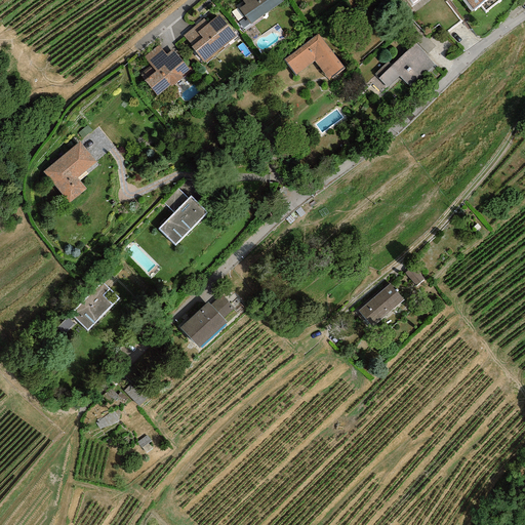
[(250,25),(283,1),(282,0),(241,0),(245,4),(239,8),(250,25)]
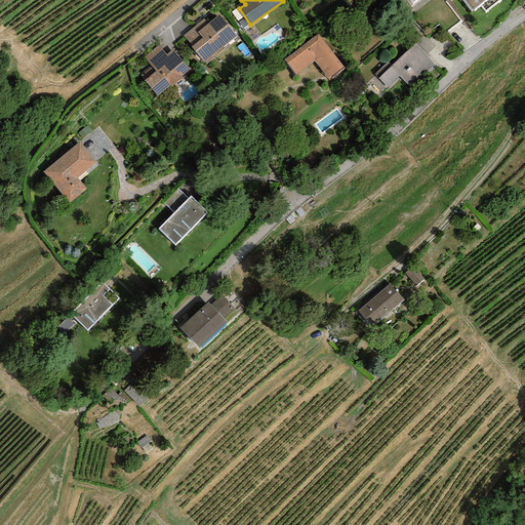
[(485,11),(499,1),(498,0),(462,0),(471,11),(480,4),(485,11)]
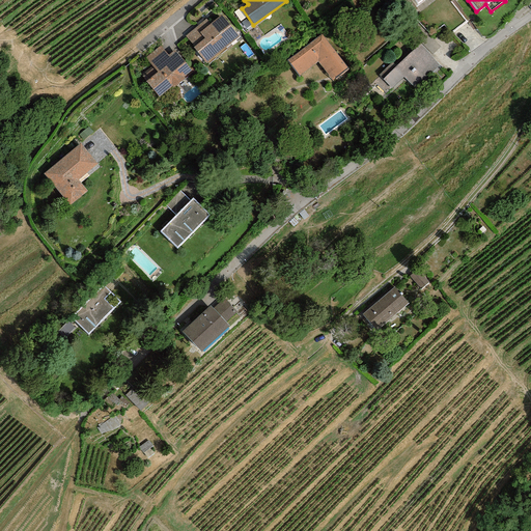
[(206,64),(239,36),(221,16),(211,24),(205,19),(185,36),(193,47),(192,48),(206,64)]
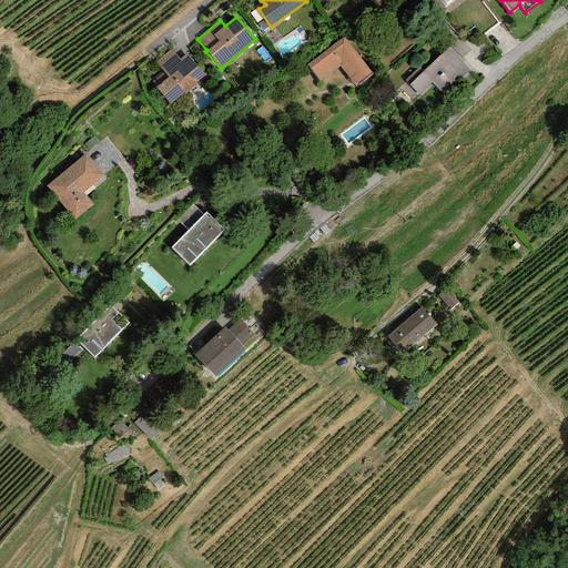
[(344,36),(307,64),(320,81),(340,66),(356,87),(373,73),(344,36)]
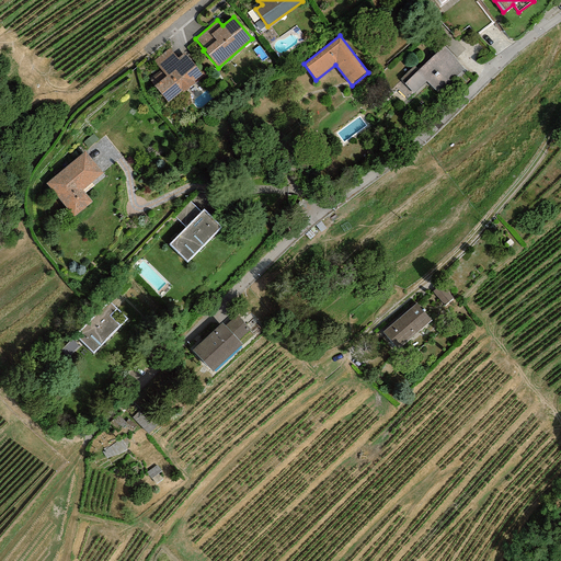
[(465,69),(443,46),(419,70),(414,66),(400,79),(414,93),(426,81),(438,94),(465,69)]
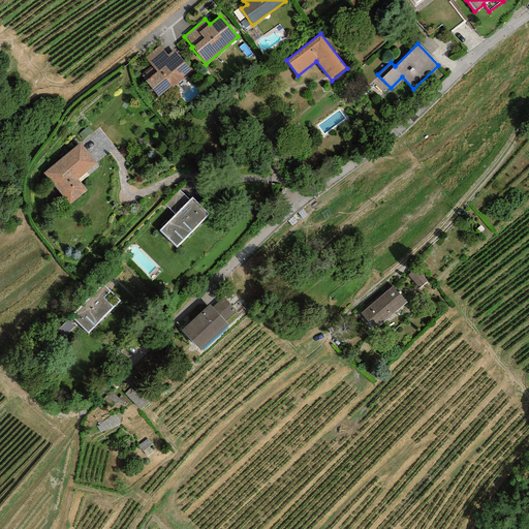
[(183,76),(190,70),(174,50),(167,55),(160,45),(144,58),(151,66),(141,75),(158,97),(170,86),(173,88),(185,79),(183,76)]
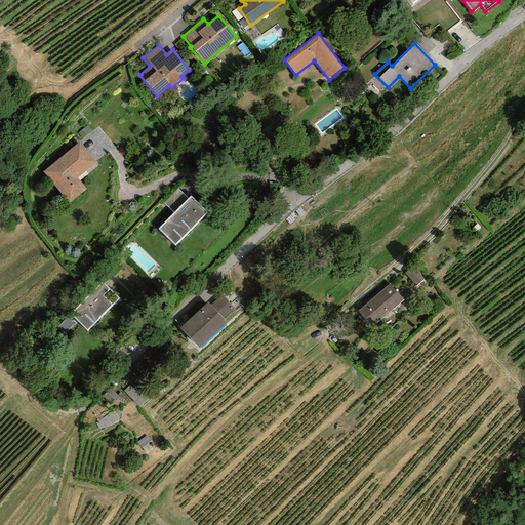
[(86,189),(77,178),(96,162),(79,142),(43,172),(70,202),(86,189)]
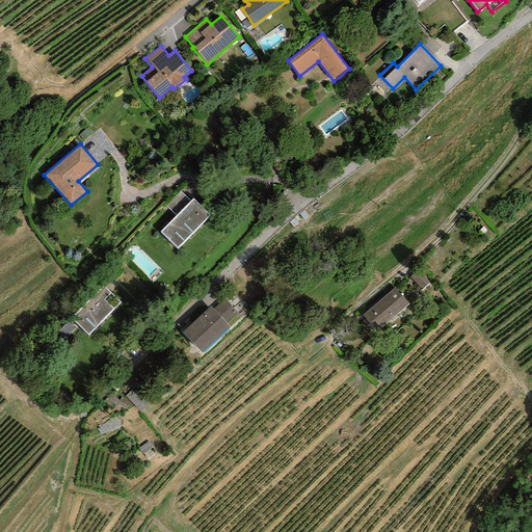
[(176,216),(190,202),(180,191),(165,206),(176,216)]
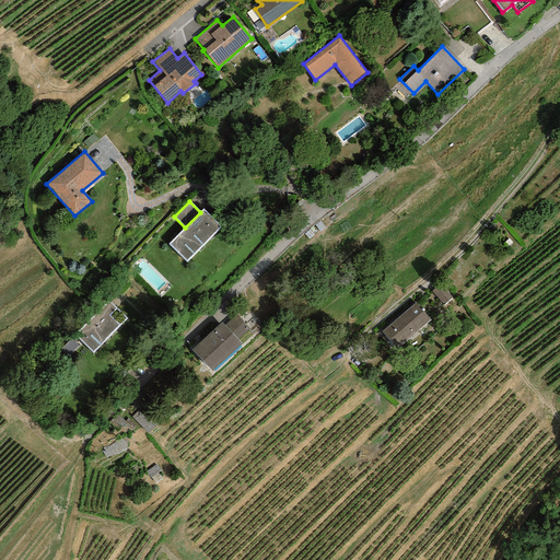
[(221,226),(203,209),(200,212),(185,228),(168,244),(186,261),(221,226)]
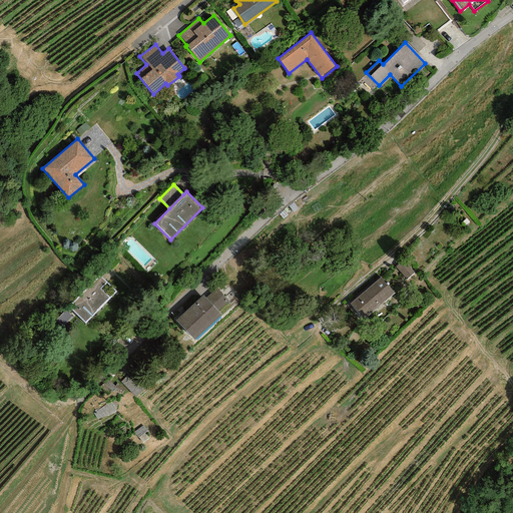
[(407,280),(414,273),(403,261),(395,267),(407,280)]
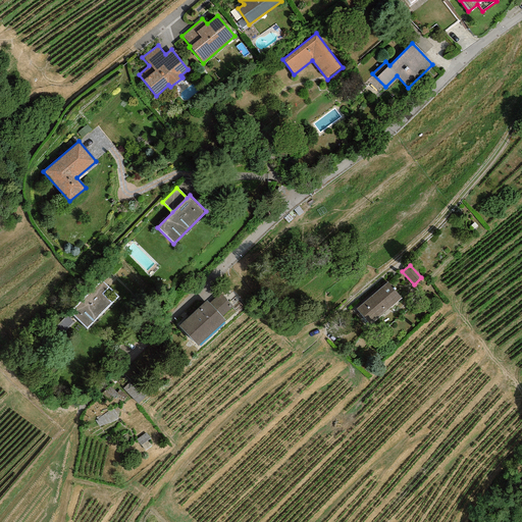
[(69,312),(87,329),(119,298),(102,280),(69,312)]
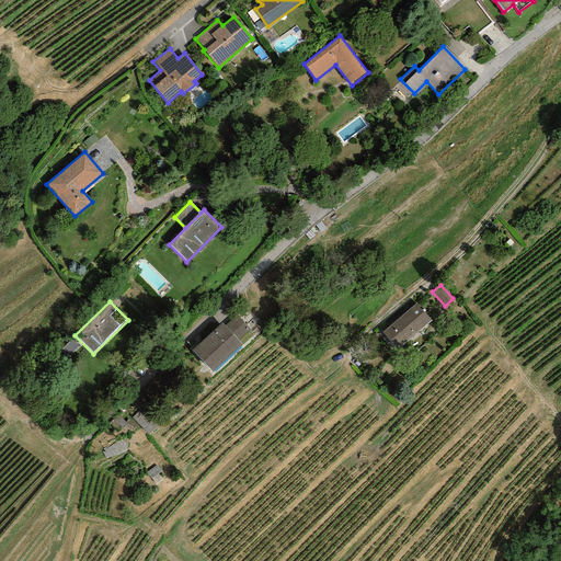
[(398,350),(432,321),(416,304),(382,332),(398,350)]
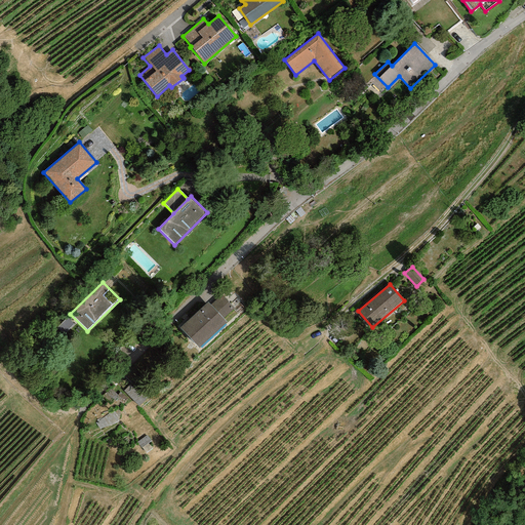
[(210,306),(223,319),(234,309),(221,295),(210,306)]
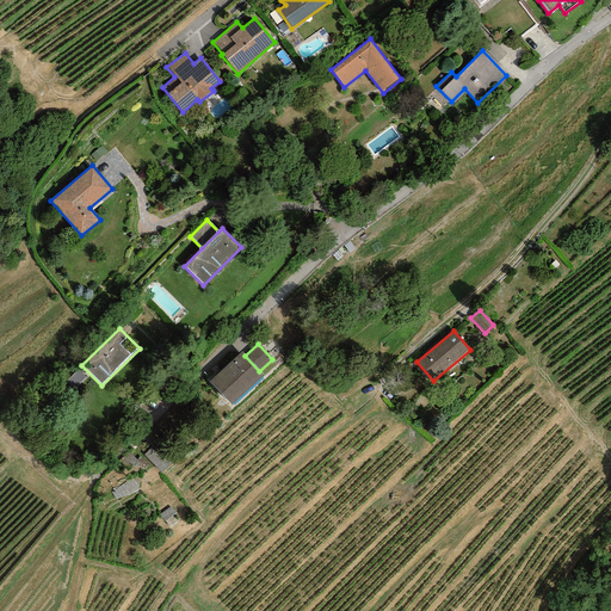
[(210,382),(232,405),(263,375),(259,371),(245,356),(241,352),(210,382)]
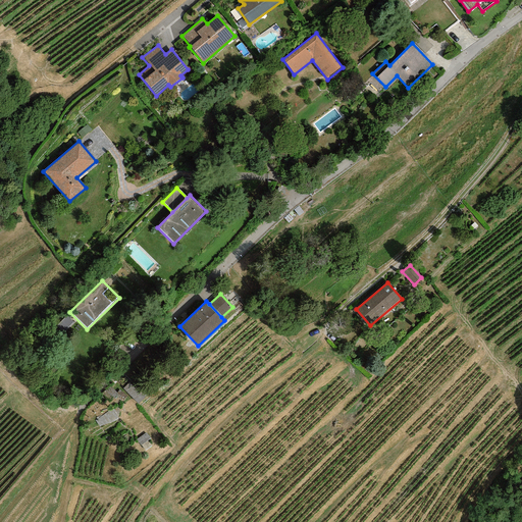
[(63,332),(73,322),(67,316),(57,327),(63,332)]
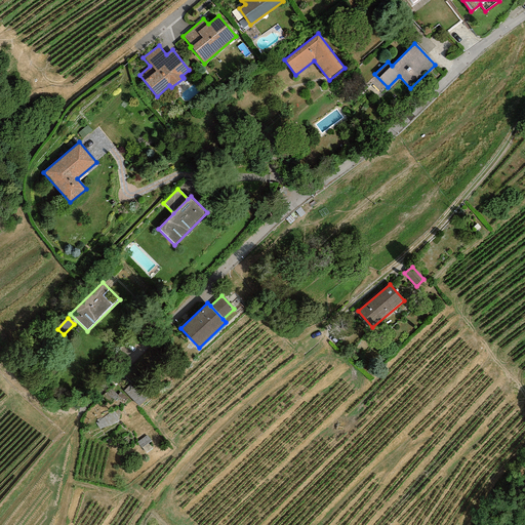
All buildings are outlined.
